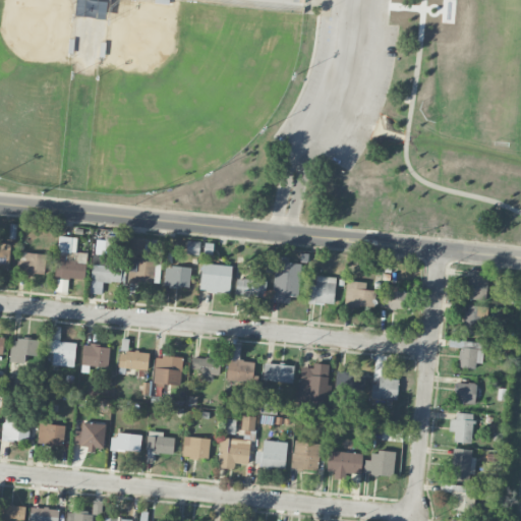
[(55,278),(85,279),(87,252),(76,252),(76,237),(57,236),(55,278)]
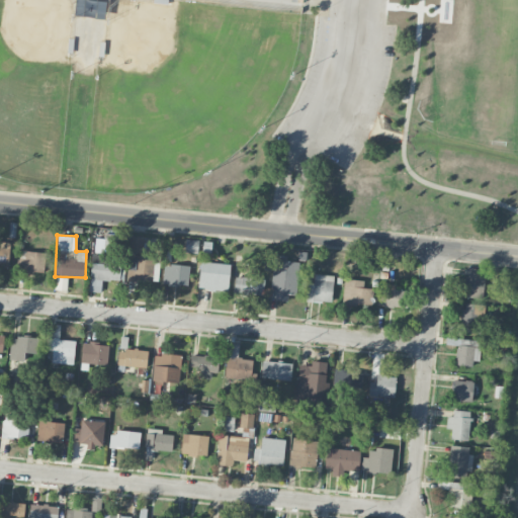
[(130,252),(143,253),(144,237),(131,237),(130,252)]
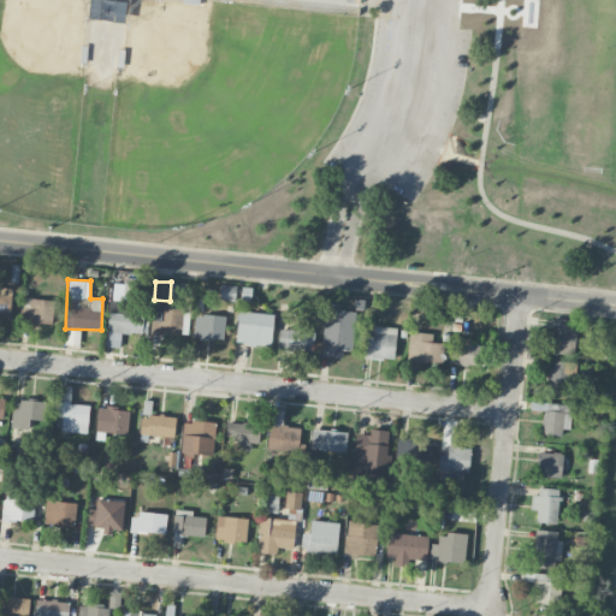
[(236,286),(221,284),(219,298),(234,301),(236,286)]
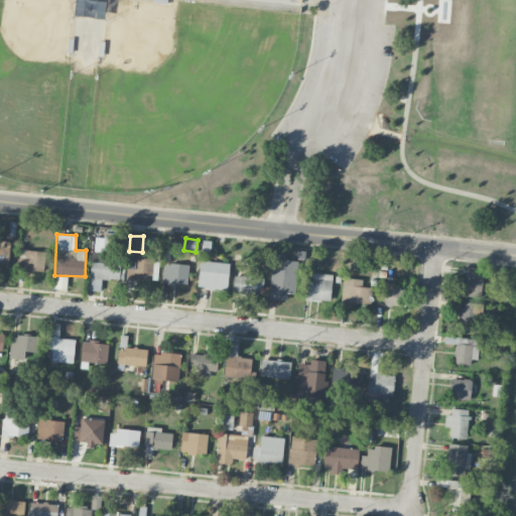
[(0,261),(8,262),(9,241),(0,240),(0,261)]
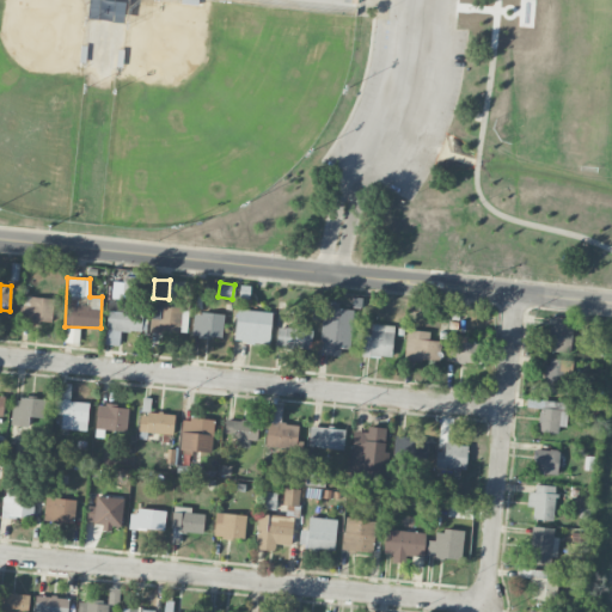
[(53,320),(53,298),(24,297),(23,319),(53,320)]
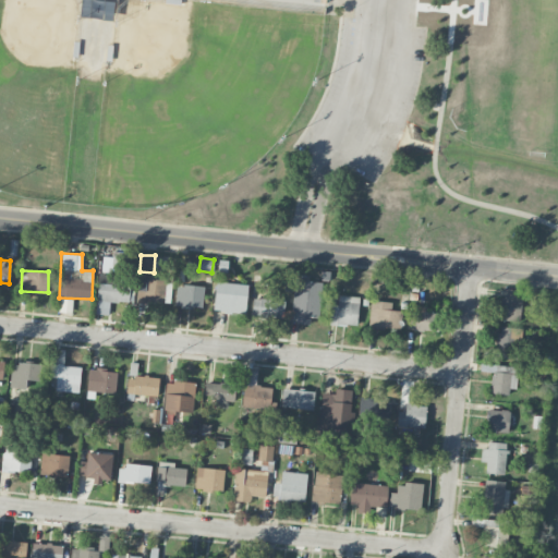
[(97,314),(109,314),(110,302),(133,303),(134,276),(98,276),(97,314)]
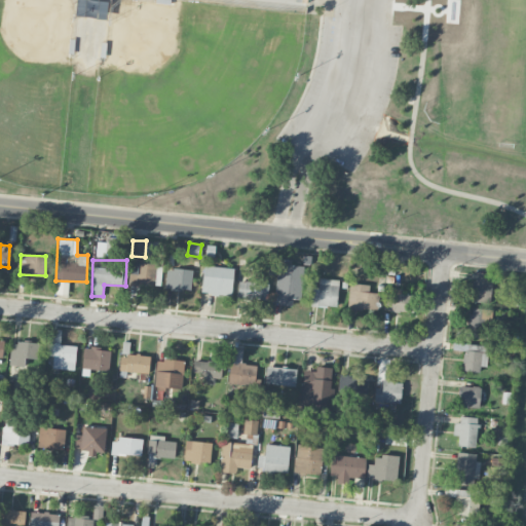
[(154,285),(155,263),(132,262),(130,284),(154,285)]
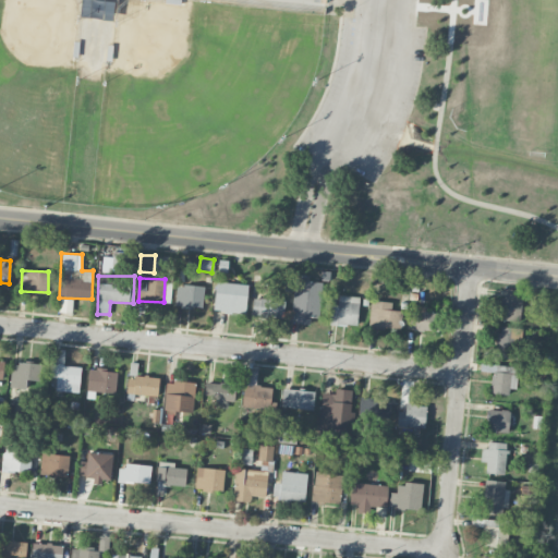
[(320,281),(293,280),(292,323),(310,323),(310,317),(319,317),(320,281)]
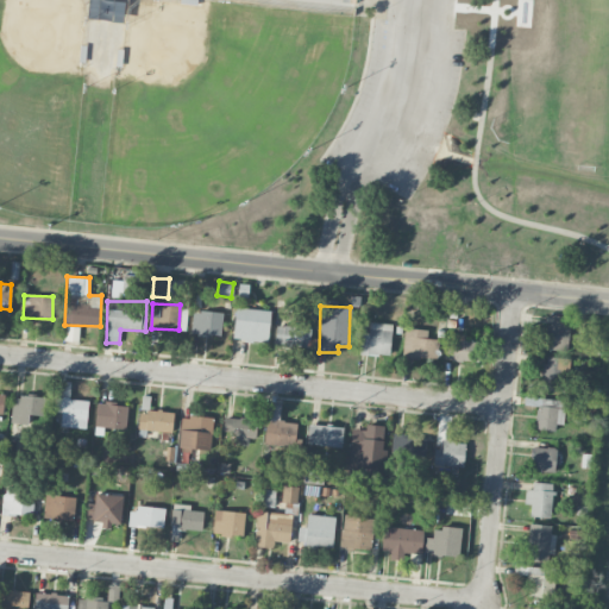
[(232,338),(267,343),(271,311),(237,307),(232,338)]
